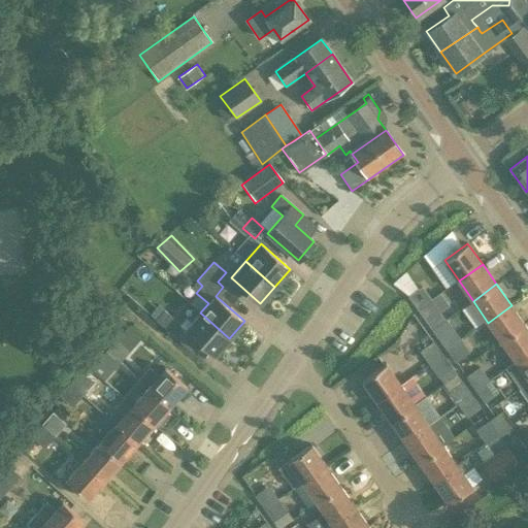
[(407,297),(417,310),(419,309),(420,310),(426,306),(424,302),(430,299),(422,287),(407,297)]
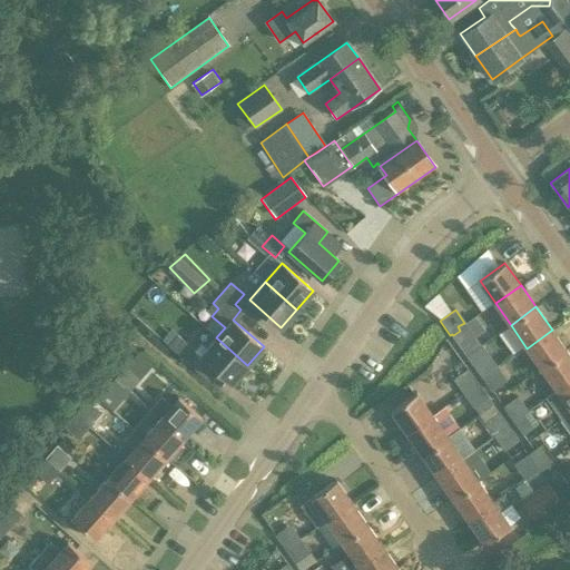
[(460,349),(475,338),(464,323),(458,326),(460,331),(453,335),(452,334),(450,335),(460,349)]
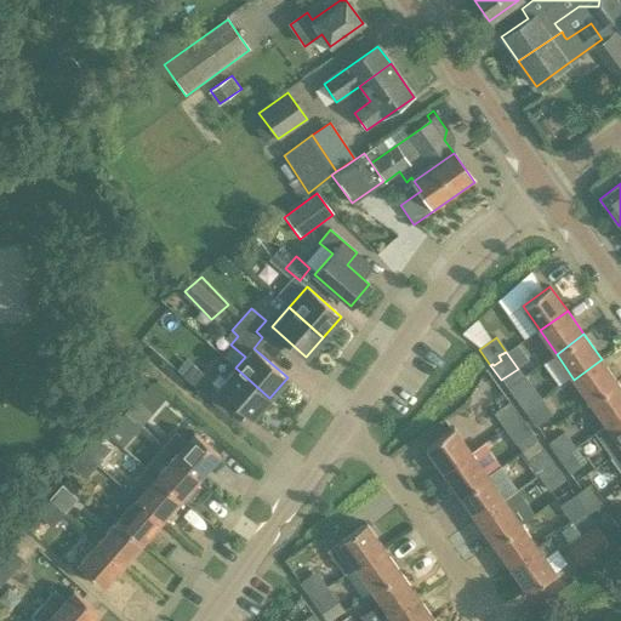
[(602,359),(574,380),(590,400),(617,381),(602,359)]
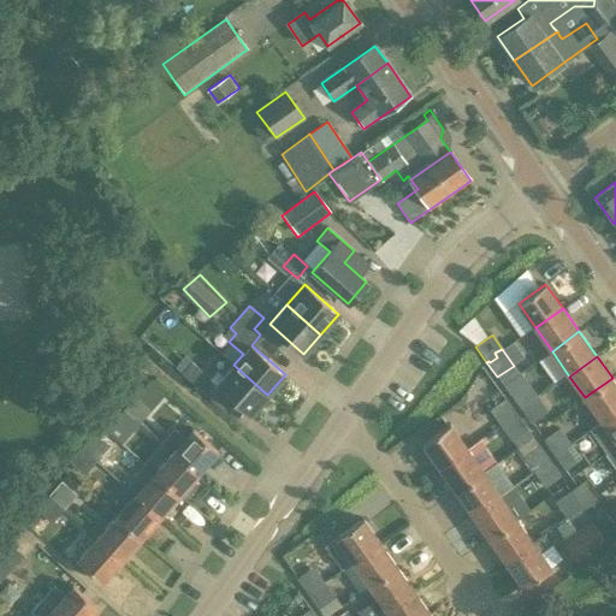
[(200,390),(209,379),(191,362),(182,374),(200,390)]
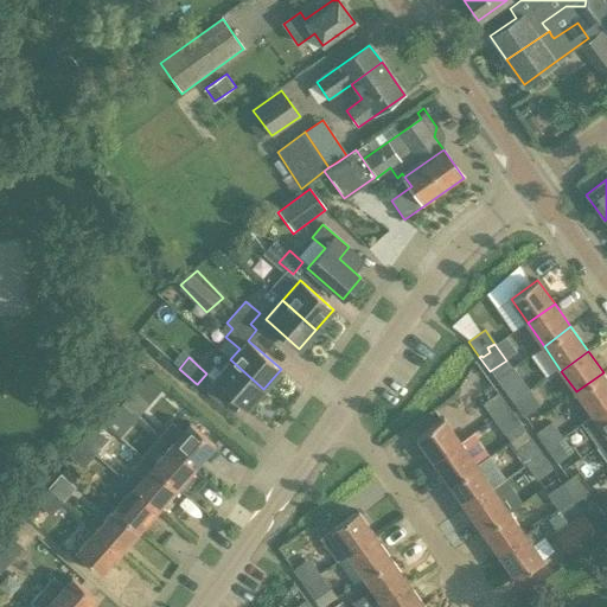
[(247,408),(263,389),(230,359),(212,379),(247,408)]
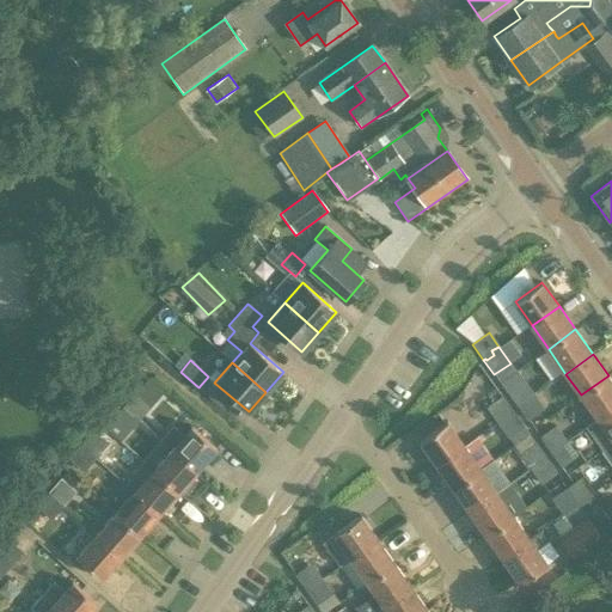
[(581,395),(598,418),(611,408),(611,380),(609,375),(581,395)]
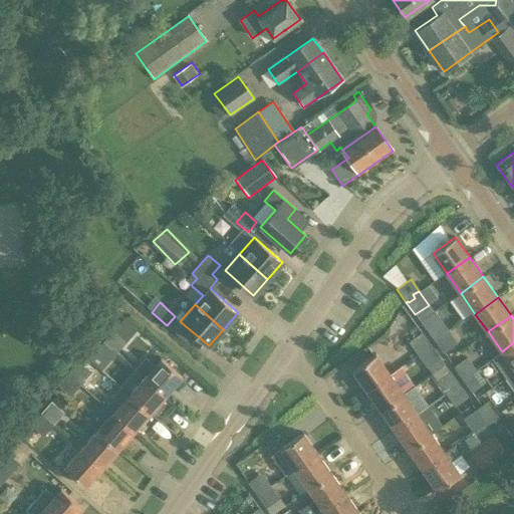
[(425,327),(434,340),(447,331),(439,319),(425,327)]
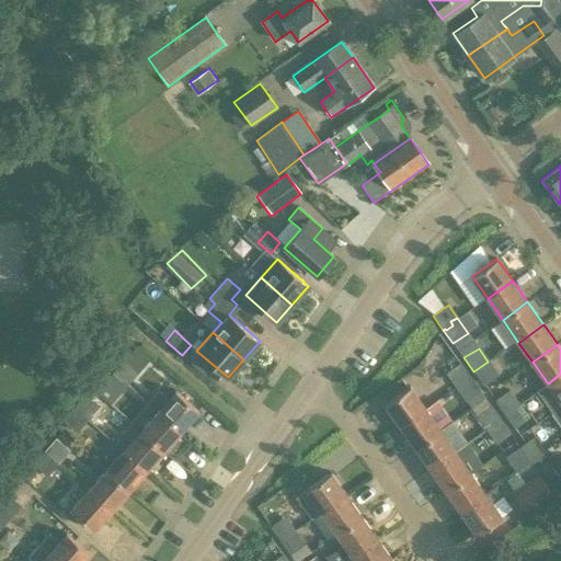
[(127,385),(148,362),(134,350),(113,373),(127,385)]
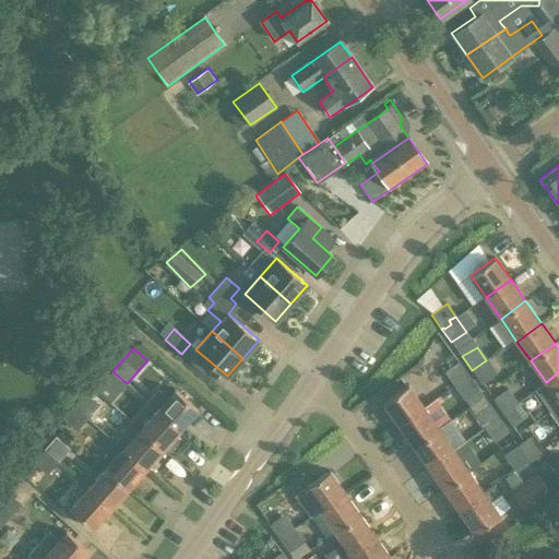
[(496,375),(486,360),(472,370),(482,384),(496,375)]
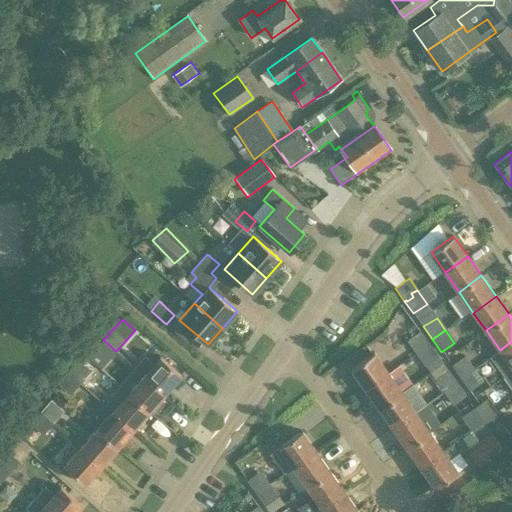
[(406,341),(415,354),(417,353),(415,351),(422,347),(424,350),(430,346),(420,332),(406,341)]
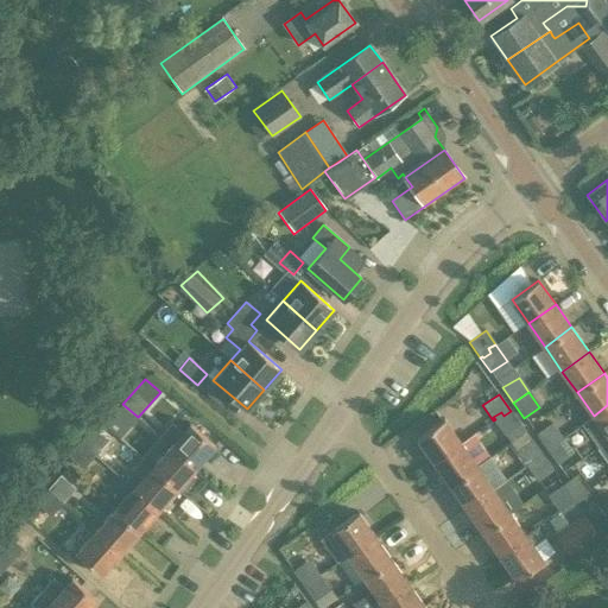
[(138,417),(122,404),(111,418),(126,431),(138,417)]
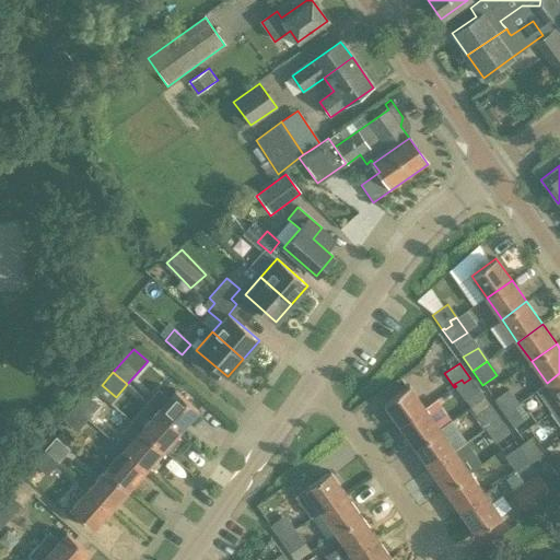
[(559,401),(559,373),(547,383),(536,391),(541,399),(552,392),(559,401)]
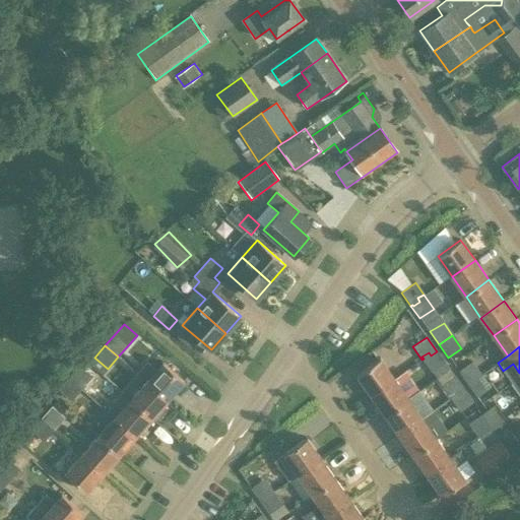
[(424,359),(421,360),(431,372),(445,363),(437,351),(431,355),(429,352),(421,356),(424,359)]
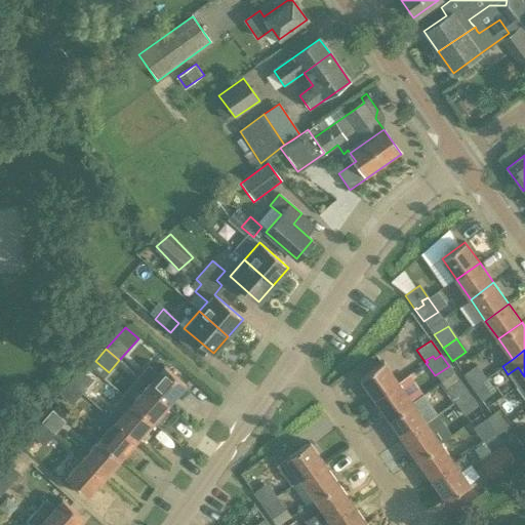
[(360,378),(374,399),(399,381),(384,361),(360,378)]
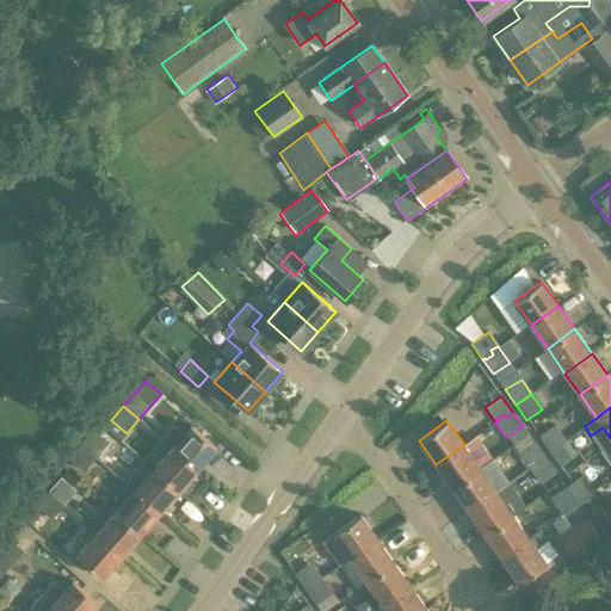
[(195,469),(215,446),(190,425),(183,433),(172,424),(159,438),(160,439),(170,449),(171,448),(195,469)]
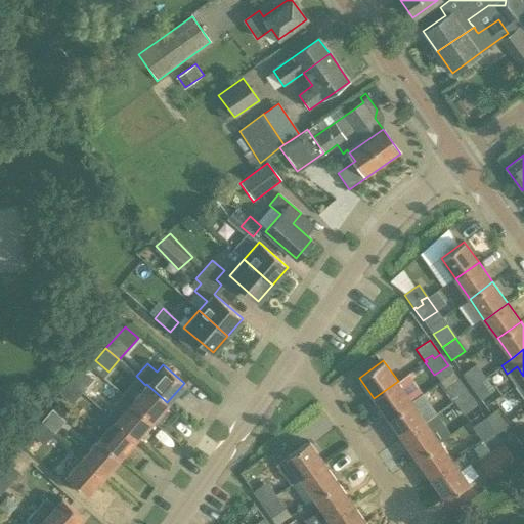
[(462,375),(472,388),(479,384),(477,381),(483,376),(476,364),(462,375)]
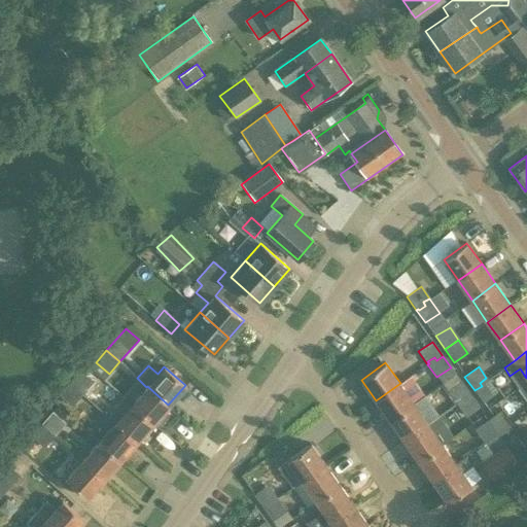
[(80,371),(69,383),(82,395),(93,383),(80,371)]
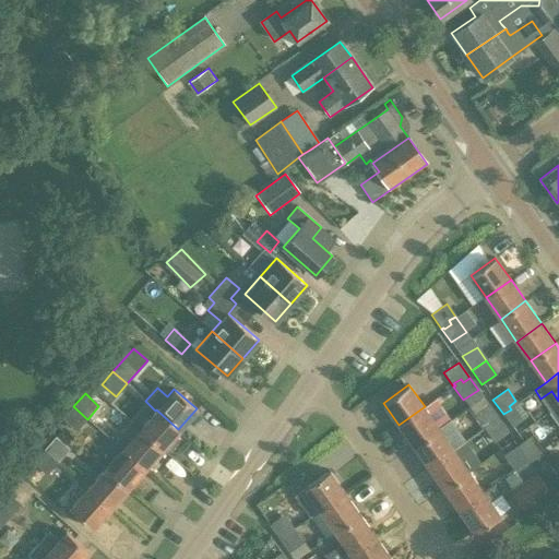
[(139,429),(162,449),(178,429),(156,409),(155,411),(146,402),(145,401),(129,420),(130,421),(139,429)]
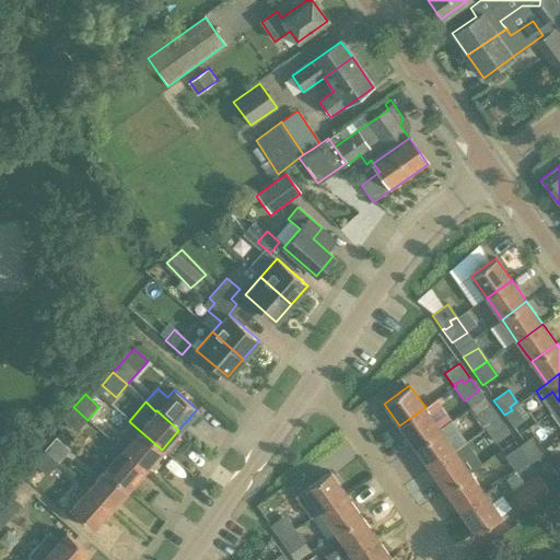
[(514,428),(527,418),(516,401),(510,407),(512,410),(504,415),(514,428)]
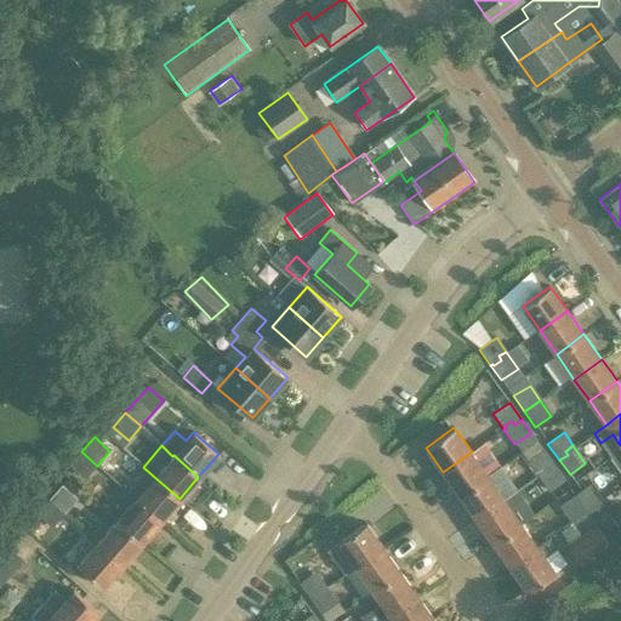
[(620,473),(620,449),(610,457),(620,473)]
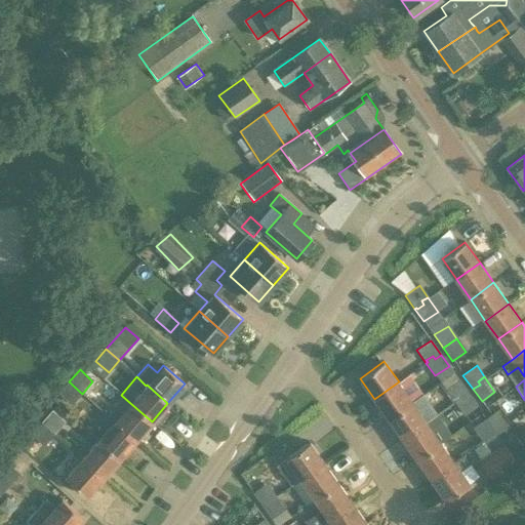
[(446,390),(455,403),(456,402),(455,400),(461,395),(465,399),(470,395),(459,380),(446,390)]
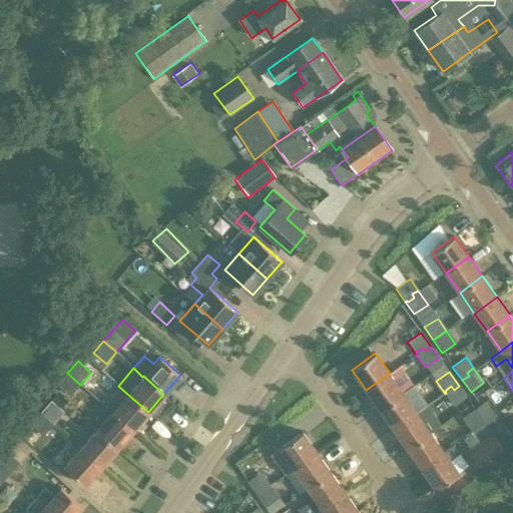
[(80,385),(67,373),(57,385),(69,396),(80,385)]
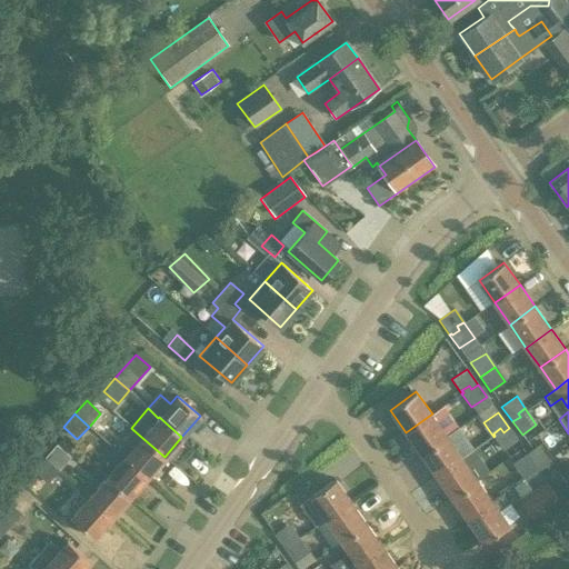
[(406,432),(421,455),(448,436),(432,413),(406,432)]
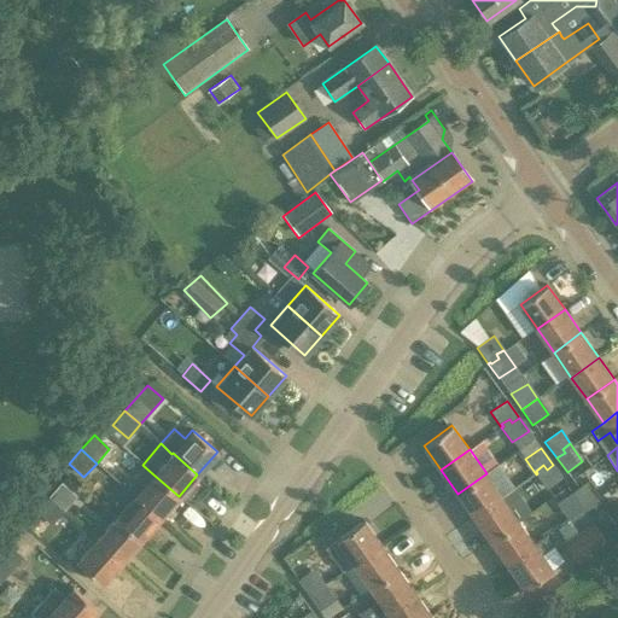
[(537,473),(536,474),(546,489),(563,478),(553,465),(547,470),(543,465),(536,471),(537,473)]
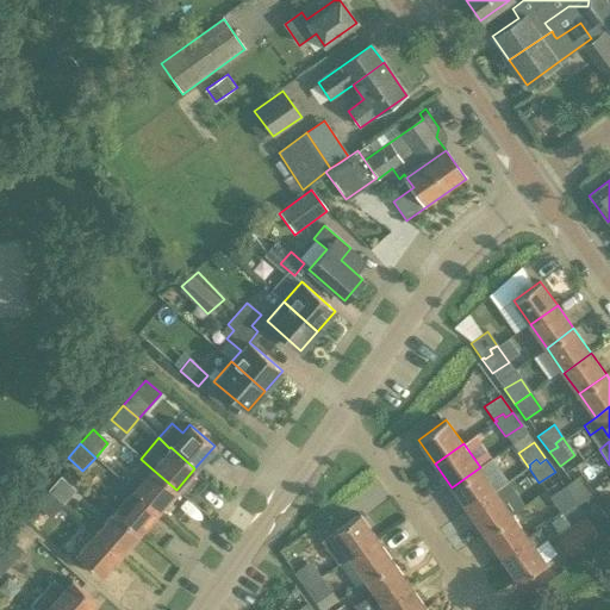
[(132,490),(157,511),(176,490),(151,468),(142,460),(123,481),(132,490)]
